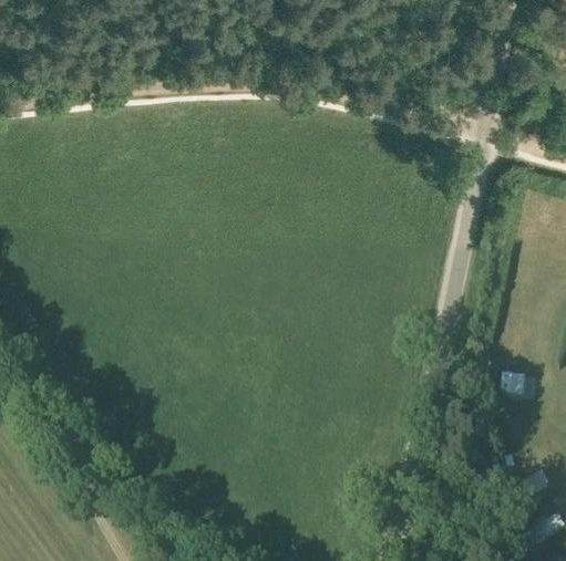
[(542,397),(541,376),(507,378),(508,400),(542,397)]
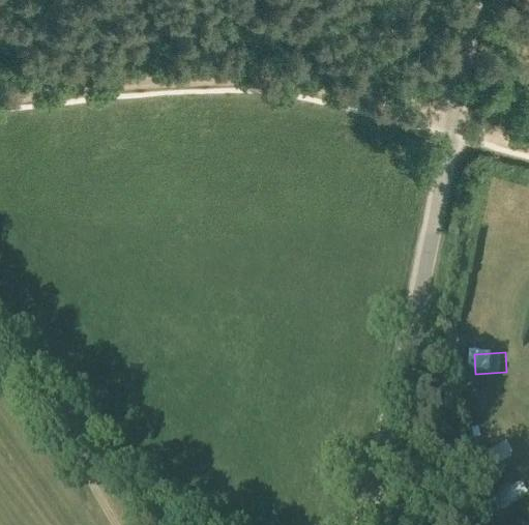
[(466,430),(468,438),(480,435),(478,427),(466,430)]
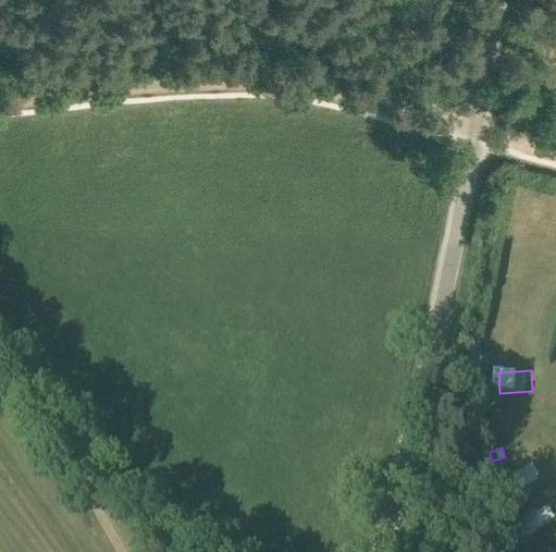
[(499,481),(506,492),(540,475),(534,463),(499,481)]
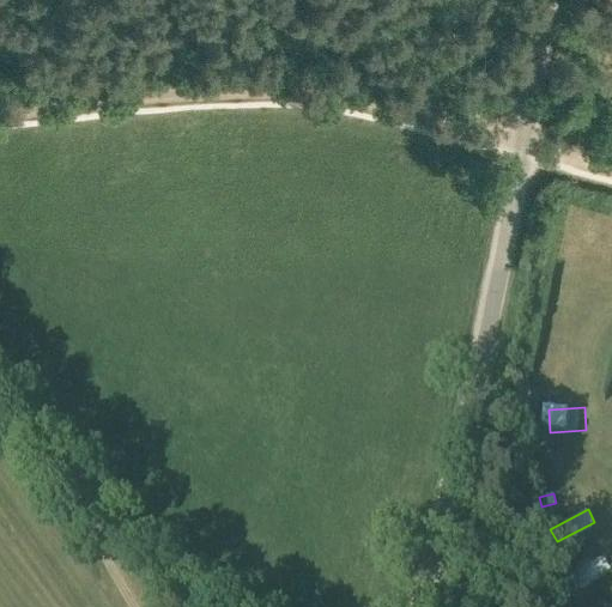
[(564,545),(549,551),(552,562),(569,557),(564,545)]
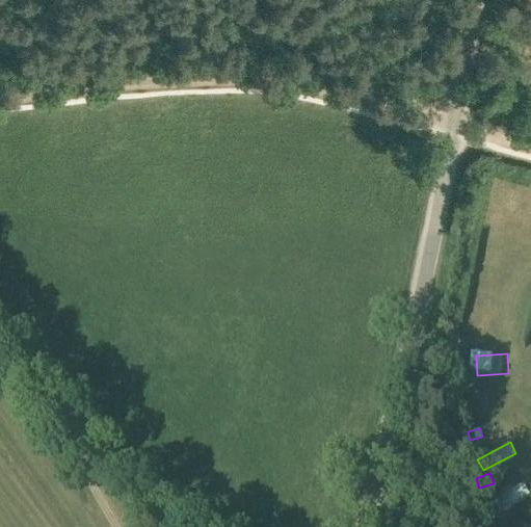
[(499,497),(505,508),(530,495),(530,492),(525,482),(499,497)]
